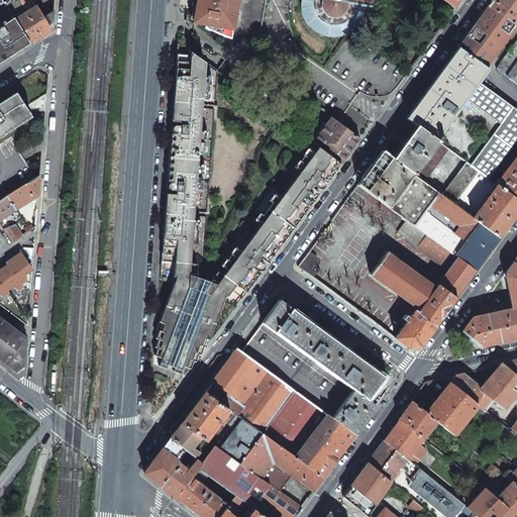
[(41,18),(30,0),(8,0),(4,3),(13,18),(29,44),(49,31),(46,26),(41,18)]
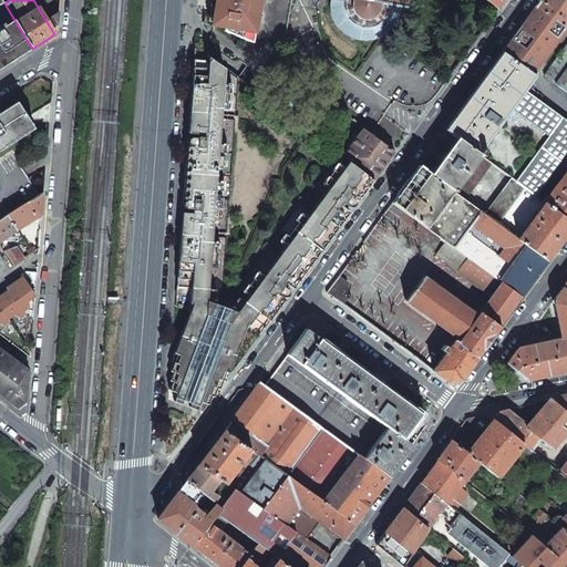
[(253,44),(259,0),(216,0),(215,9),(212,26),(225,28),(224,32),(253,44)]
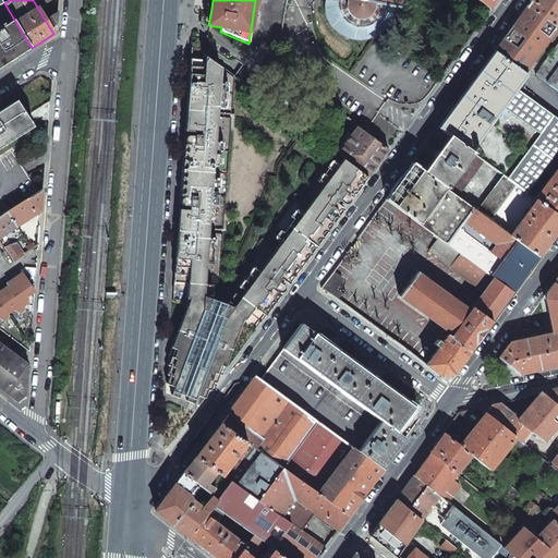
[(401,8),(402,0),(326,0),(326,7),(326,10),(326,14),(328,17),(331,24),(337,31),(339,32),(346,36),(349,37),(356,38),(363,38),(367,38),(373,36),(379,33),(384,29),(386,26),(389,23),(391,19),(391,17),(392,15),(392,12),(393,12),(393,7),(401,8)]
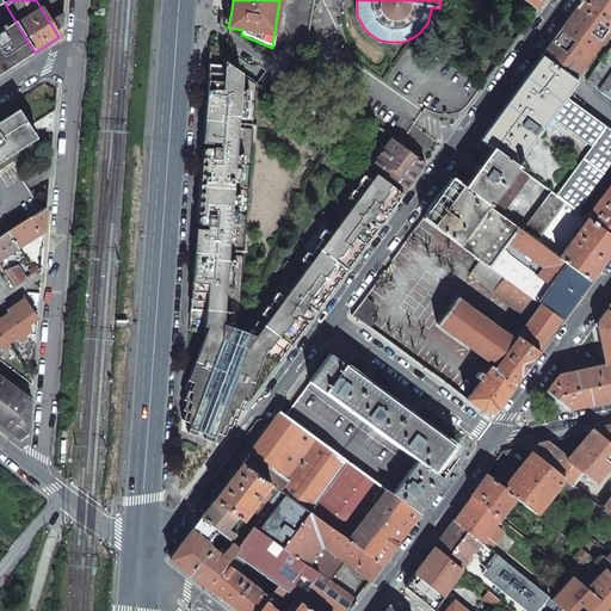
[(524,0),(538,10),(544,0),(524,0)]
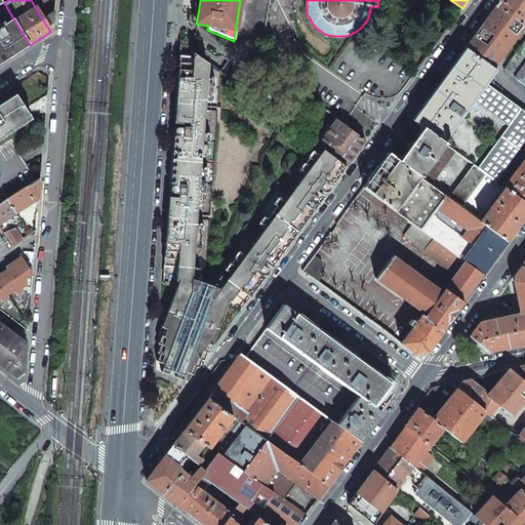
[(524,0),(498,0),(494,6),(523,27),(524,23),(524,0)]
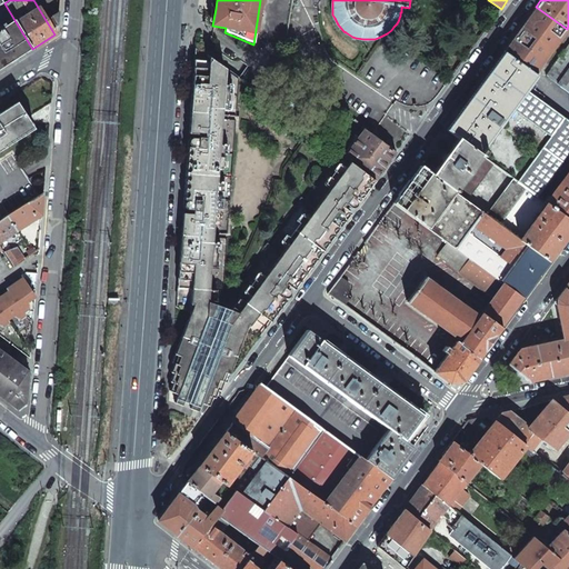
[(536,7),(502,52),(532,75),(567,29),(536,7)]
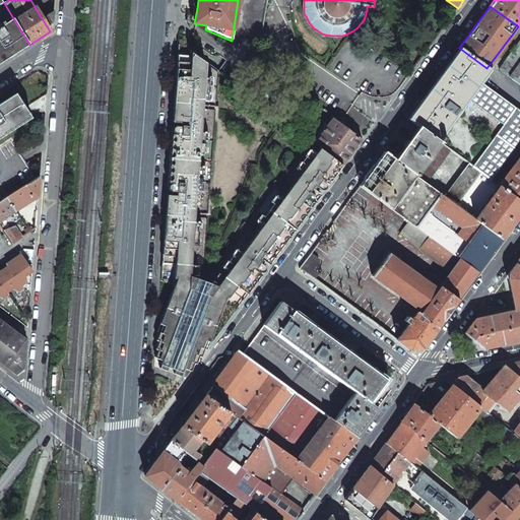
[(42,18),(47,26),(53,22),(54,11),(42,18)]
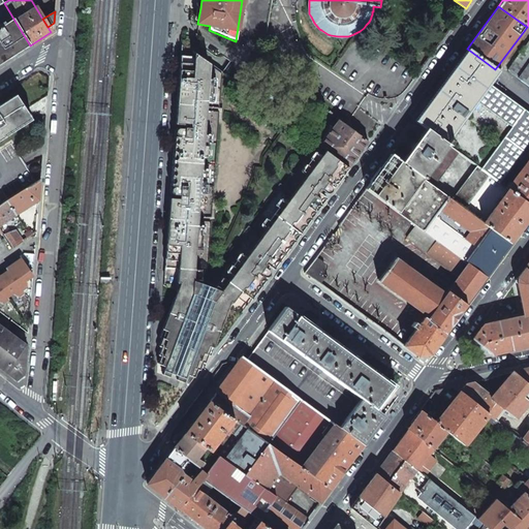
[(13,19),(0,27),(0,64),(30,45),(13,19)]
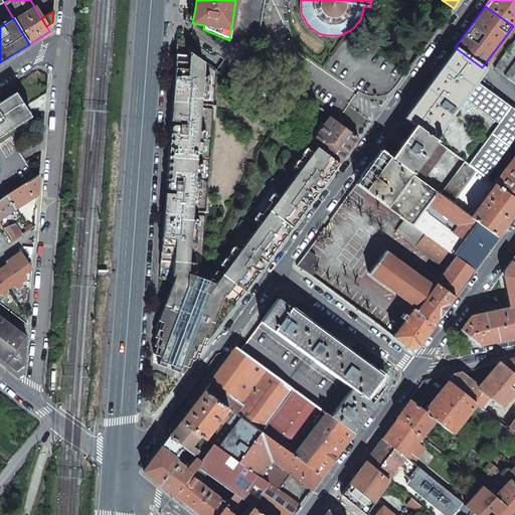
[(514,40),(494,68),(514,83),(514,40)]
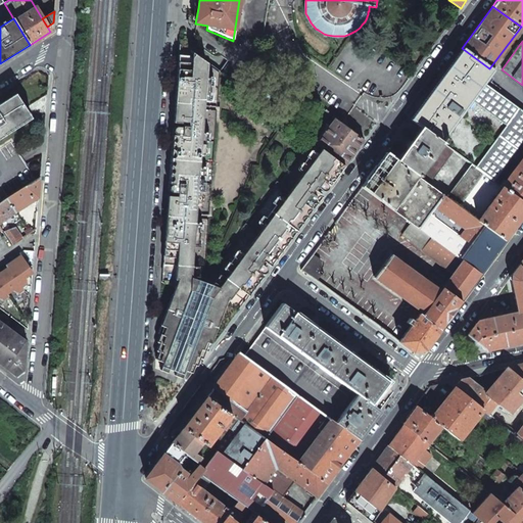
[(205,267),(217,115),(218,105),(220,74),(179,44),(174,123),(179,123),(178,127),(176,127),(175,127),(174,128),(173,129),(169,189),(170,190),(171,191),(173,192),(174,192),(173,195),(169,195),(163,264),(205,267)]
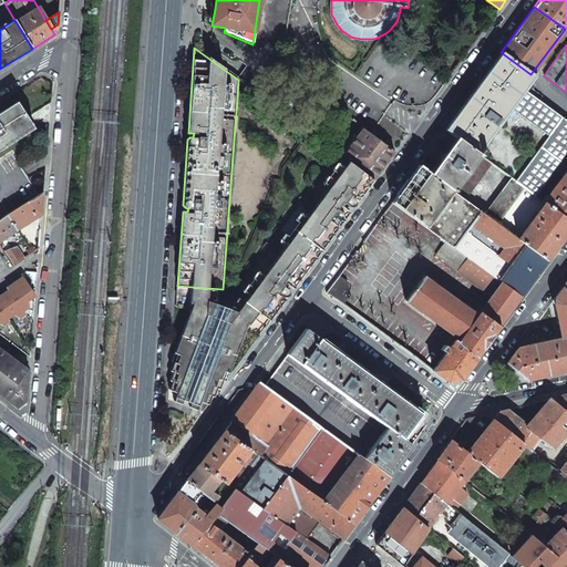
[(566,152),(566,121),(525,91),(535,76),(531,74),(501,52),(490,66),(463,104),(444,130),(456,140),(477,155),(502,122),(538,148),(514,182),(524,188),(535,196),(566,152)]
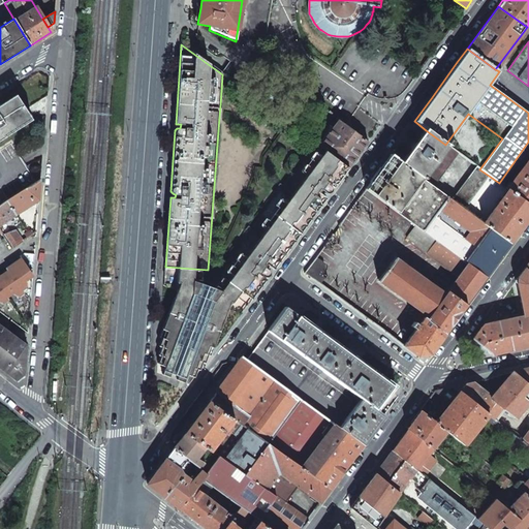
[(16,95),(0,105),(0,139),(31,120),(26,112),(16,95)]
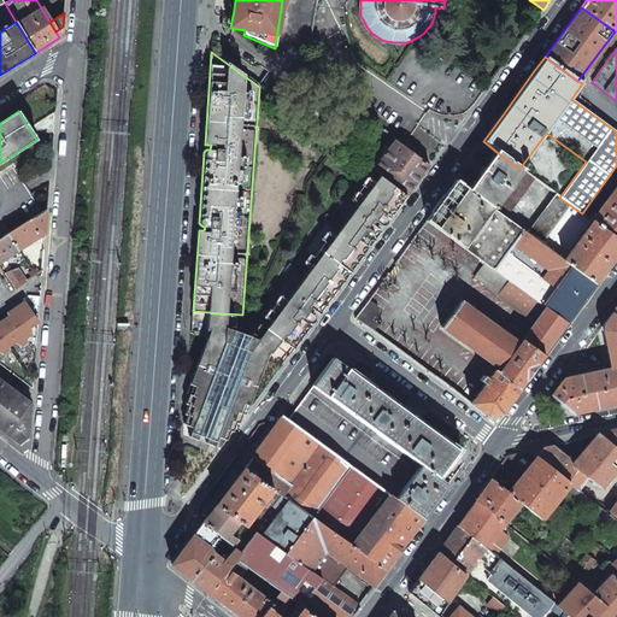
[(394,140),(372,170),(407,195),(421,177),(429,165),(394,140)]
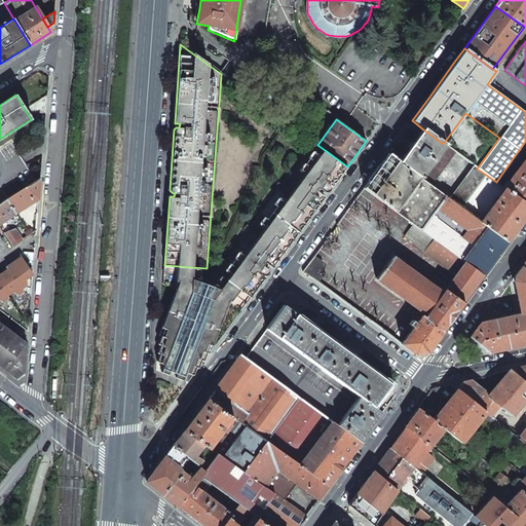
[(443,144),(423,129),(399,162),(430,185),(455,152),(443,144)]
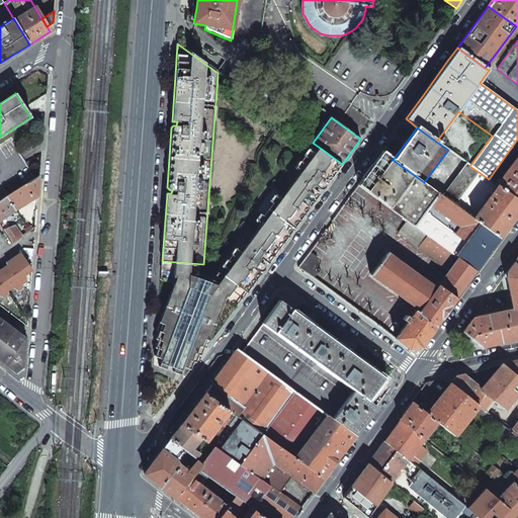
[(35,179),(10,141),(0,147),(0,201),(6,197),(35,179)]
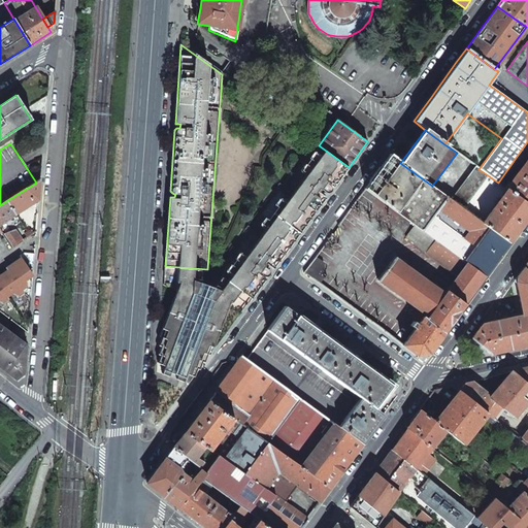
[(312,143),(250,227),(243,235),(216,272),(250,298),(268,274),(268,273),(268,271),(267,269),(266,268),(268,265),(272,268),(287,250),(326,198),(322,195),(324,192),(325,193),(327,193),(329,193),(330,192),(340,178),(348,168),(312,143)]
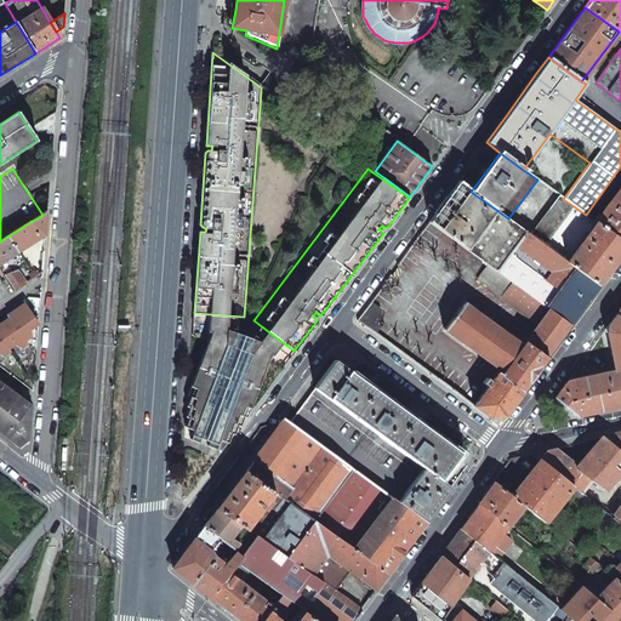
[(442,204),(428,221),(432,223),(488,265),(496,271),(525,232),(508,218),(471,192),(457,182),(442,204)]
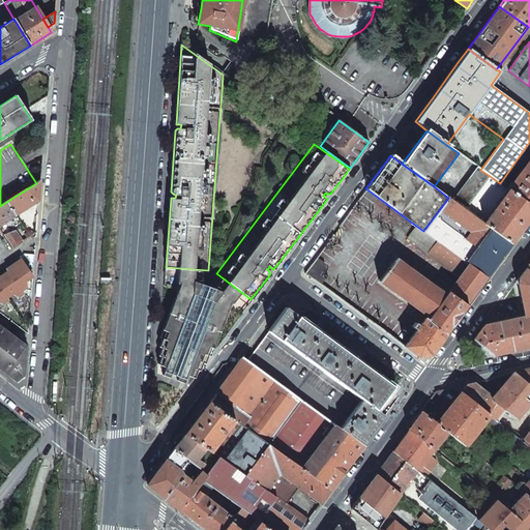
[(529,155),(529,156),(529,159),(508,189),(509,190),(529,205),(529,155)]
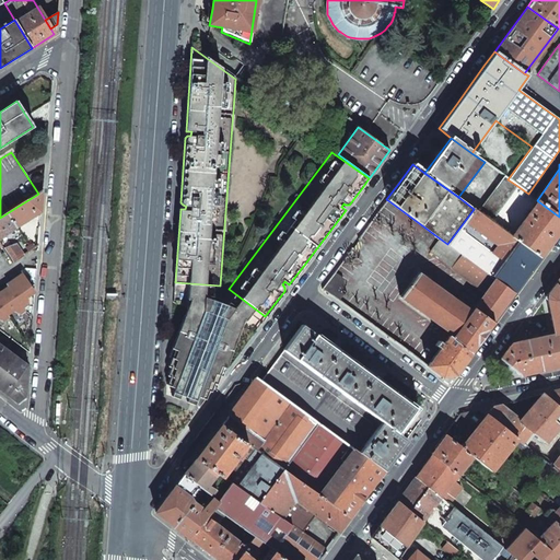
[(508,179),(503,176),(478,211),(491,221),(517,186),(508,179)]
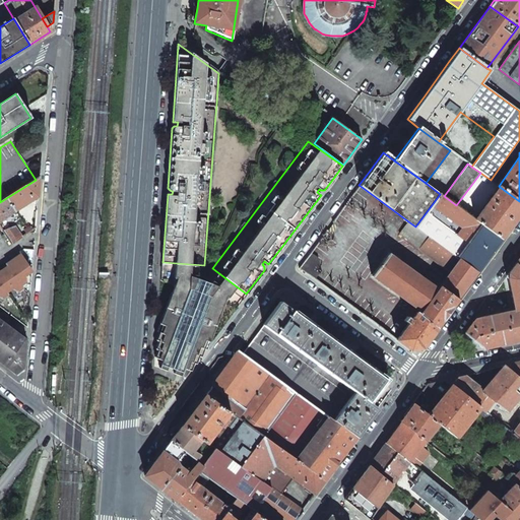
[(36,180),(6,198),(15,211),(38,196),(40,177),(36,180)]
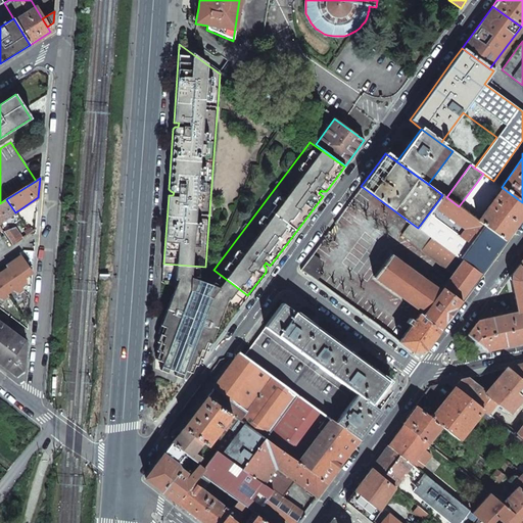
[(522,216),(522,202),(503,188),(497,194),(494,199),(491,197),(490,199),(492,201),(478,221),(505,240),(516,226),(522,216)]
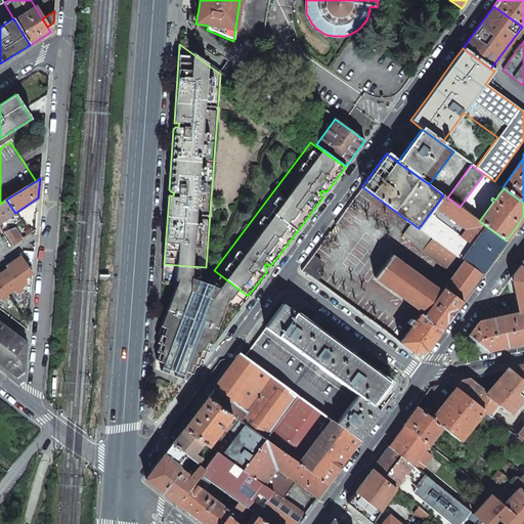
[(419,228),(464,261),(482,273),(495,256),(506,241),(479,221),(460,207),(447,198),(443,195),(419,228)]
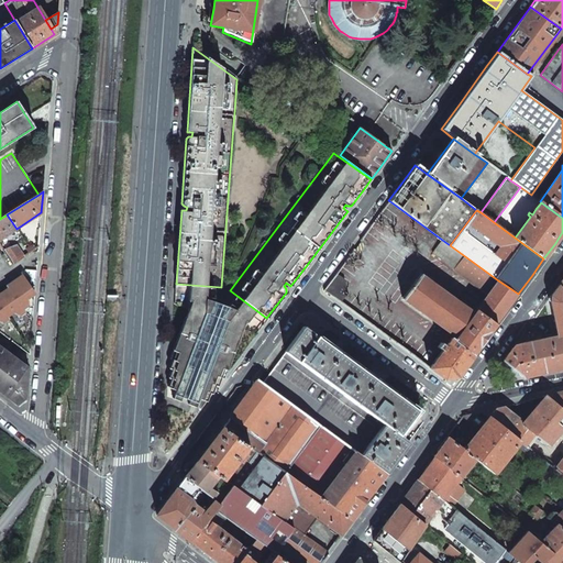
[(7,214),(0,219),(0,240),(17,229),(7,214)]
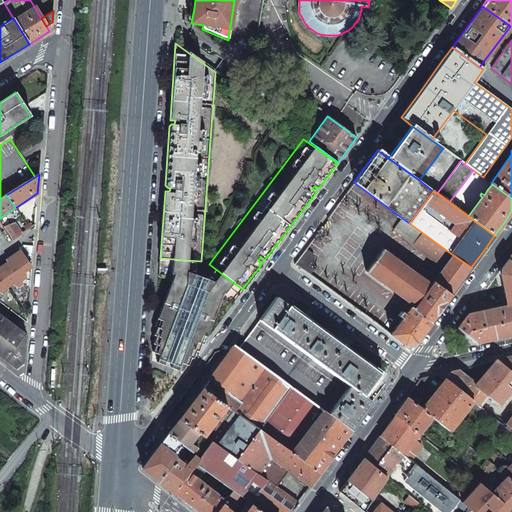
[(409,223),(402,218),(393,230),(413,245),(435,262),(441,254),(446,257),(451,258),(453,255),(409,223)]
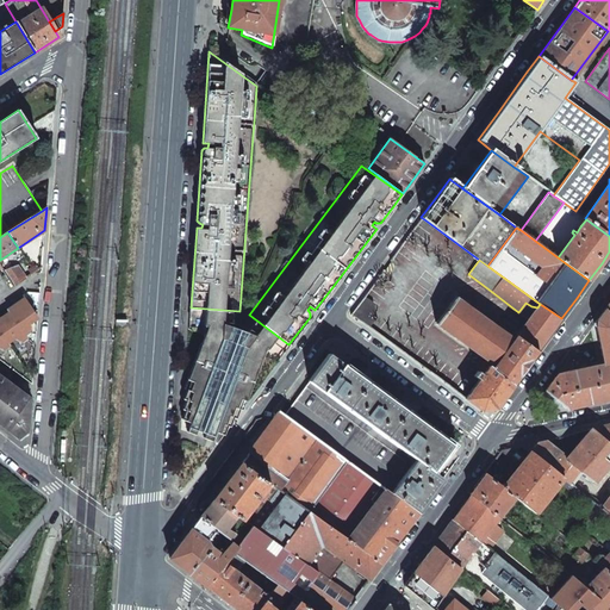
[(18,266),(2,272),(13,287),(26,278),(18,266)]
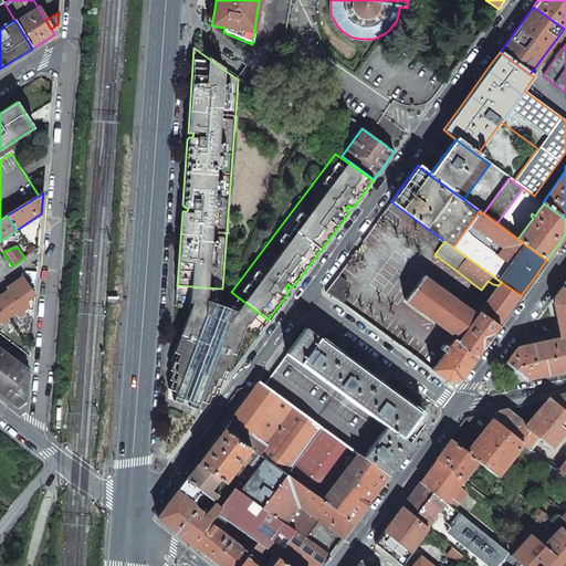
[(8,290),(23,311),(28,306),(28,300),(34,295),(20,274),(13,279),(14,282),(6,287),(8,290)]
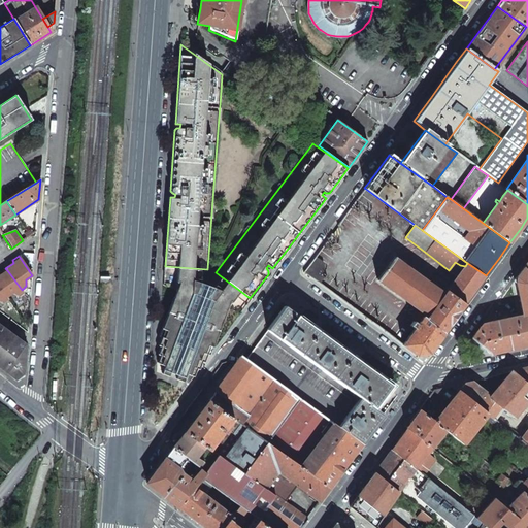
[(444,294),(394,257),(376,279),(428,317),(444,294)]
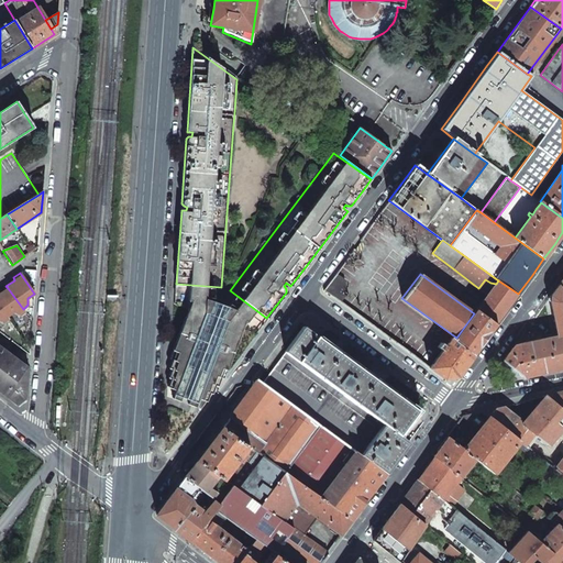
[(429,368),(443,378),(457,377),(489,332),(518,294),(498,280),(496,284),(474,313),(456,338),(454,340),(451,338),(429,368)]
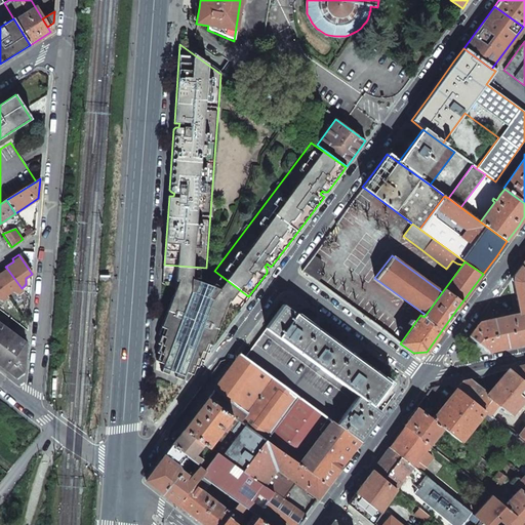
[(175,287),(159,333),(161,334),(158,342),(160,344),(157,351),(160,352),(157,360),(163,363),(161,370),(182,378),(185,370),(191,373),(194,365),(196,366),(199,358),(202,359),(204,352),(207,352),(225,306),(238,311),(248,296),(214,271),(209,278),(205,276),(206,268),(164,265),(162,282),(175,287)]
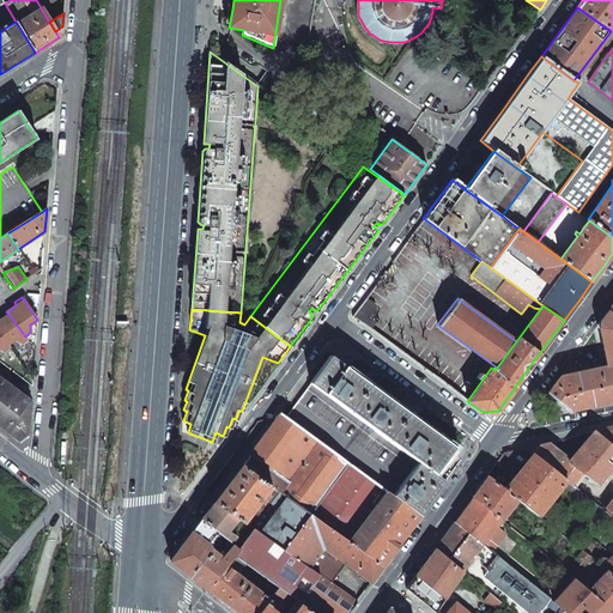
[(596,328),(601,344),(606,365),(612,364),(612,319),(607,311),(601,319),(599,322),(596,328)]
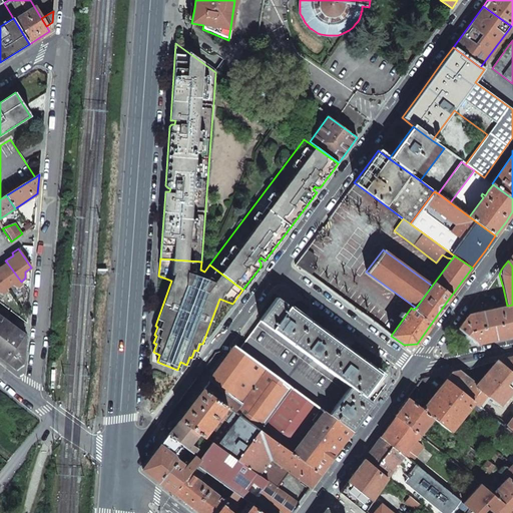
[(0,280),(5,289),(11,285),(17,288),(22,284),(21,282),(7,263),(0,267),(0,280)]
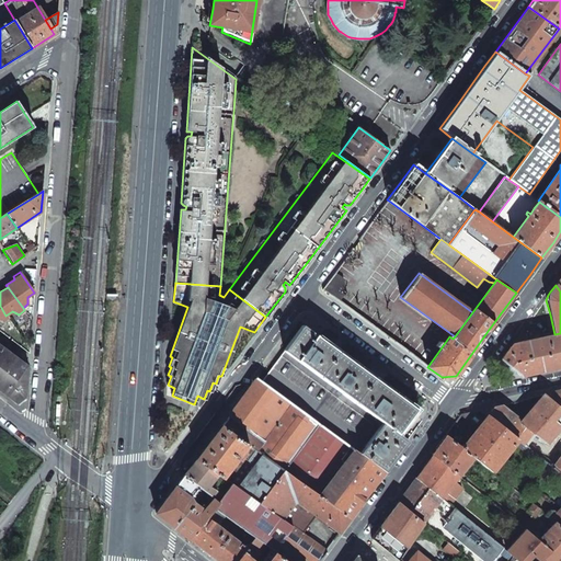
[(319,424),(385,472),(408,442),(407,441),(398,434),(415,409),(302,325),(261,381),(319,424)]
